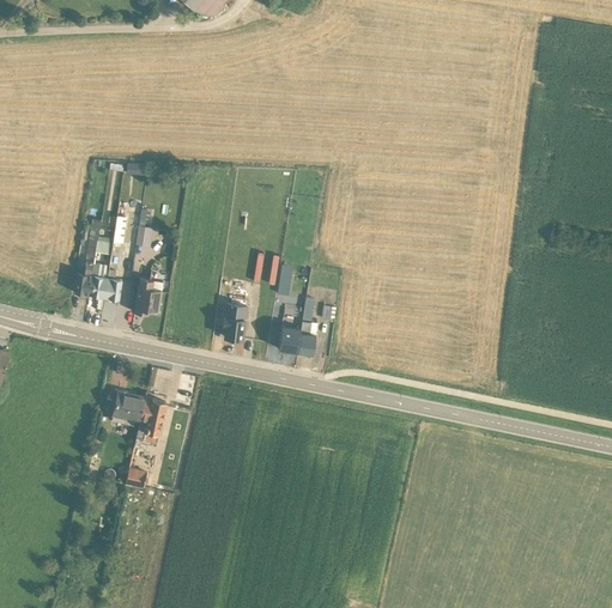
[(180,0),(193,11),(212,16),(225,0),(180,0)]
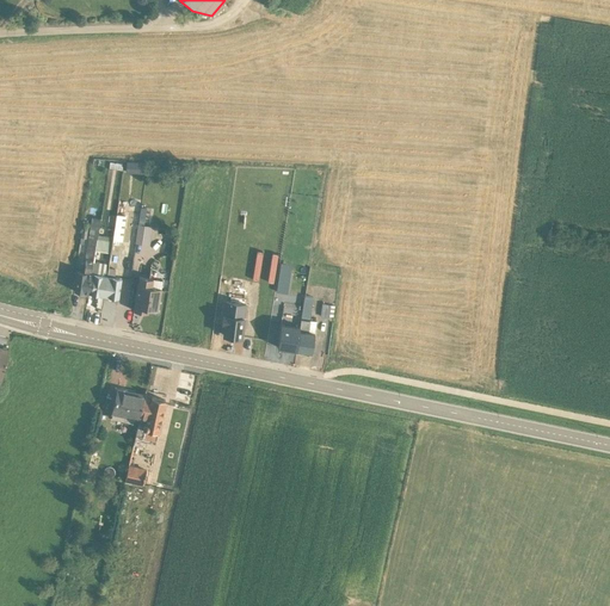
[(117,278),(121,251),(125,223),(124,223),(128,203),(119,202),(118,202),(114,239),(110,253),(109,265),(104,297),(118,300),(119,290),(121,291),(121,289),(119,288),(121,279),(117,278)]
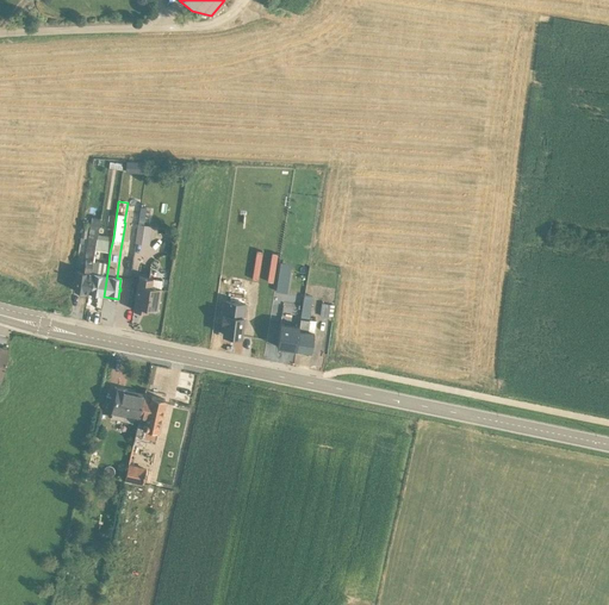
[(88,294),(100,219),(91,217),(82,272),(76,272),(74,292),(88,294)]
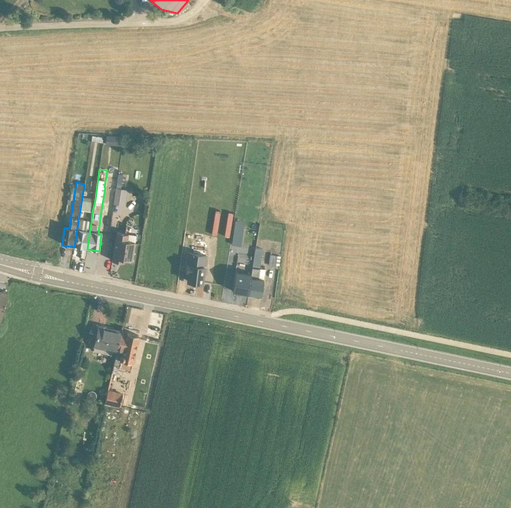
[(128,191),(122,190),(121,191),(119,205),(125,206),(128,191)]
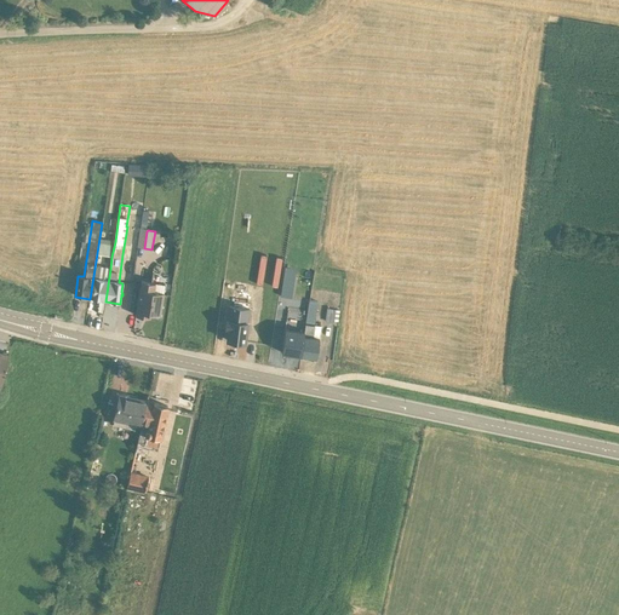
[(115,242),(99,239),(97,254),(112,257),(115,242)]
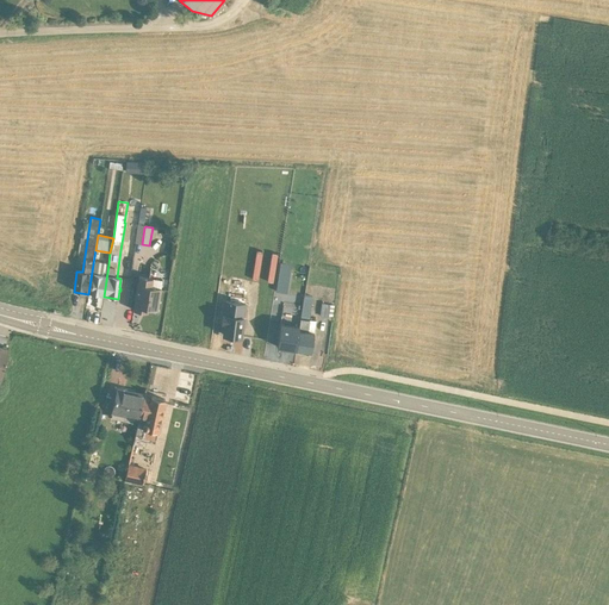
[(109,264),(93,262),(88,294),(104,297),(109,264)]
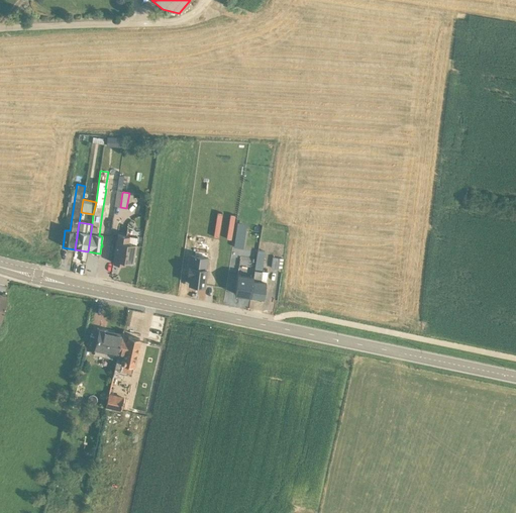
[(244,247),(248,223),(238,222),(234,246),(244,247)]
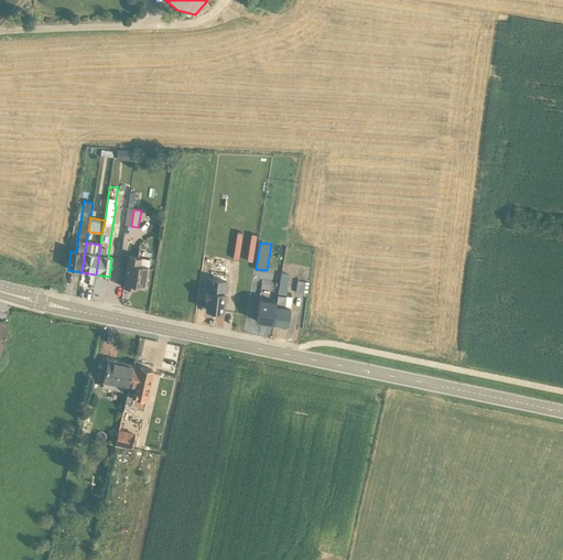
[(136,290),(137,287),(145,288),(149,267),(150,259),(128,256),(123,288),(136,290)]
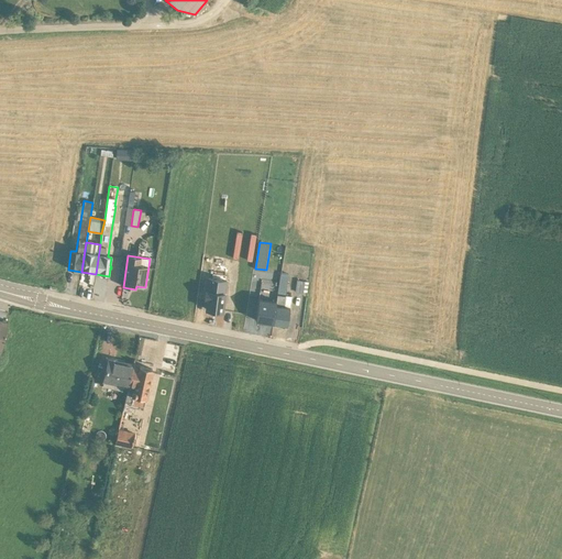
[(285,296),(288,275),(281,274),(273,324),(287,326),(291,297),(285,296)]
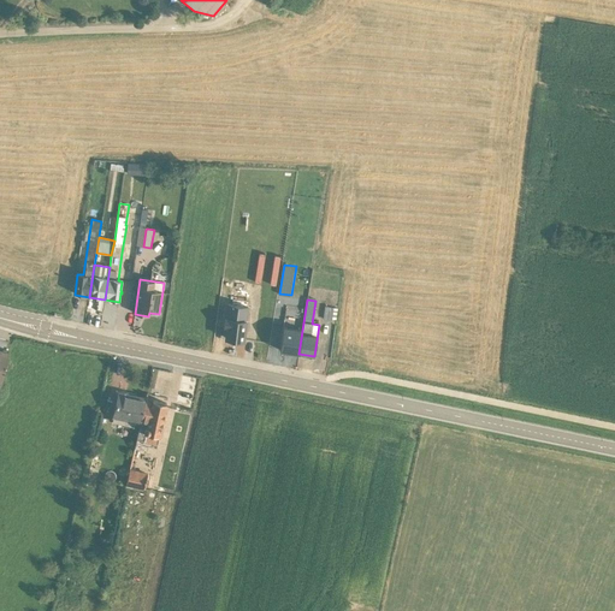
[(243,342),(249,307),(228,304),(224,326),(226,327),(225,339),(243,342)]
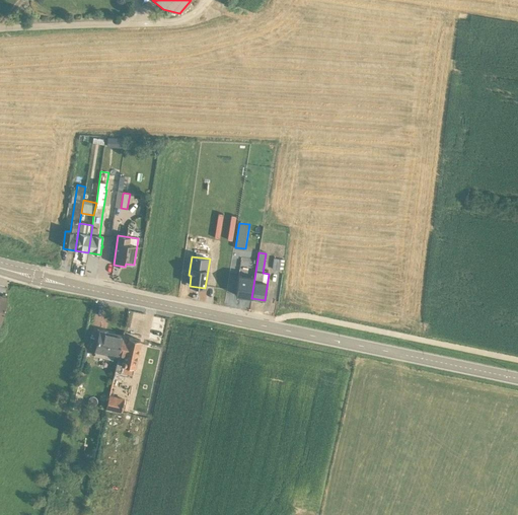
[(279,270),(283,270),(284,261),(281,261),(281,260),(274,259),(272,271),(279,272),(279,270)]
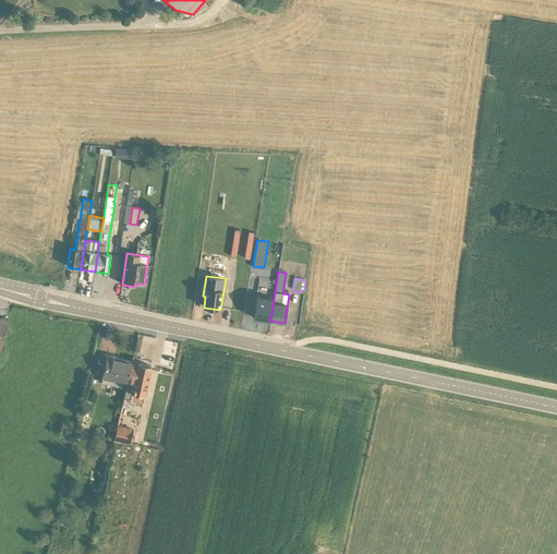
[(125,390),(131,362),(122,360),(107,357),(107,359),(101,383),(121,387),(120,389),(125,390)]
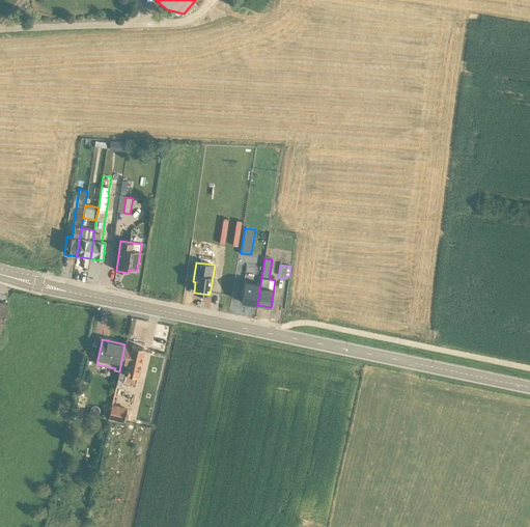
[(143,348),(124,344),(119,371),(117,379),(136,383),(143,348)]
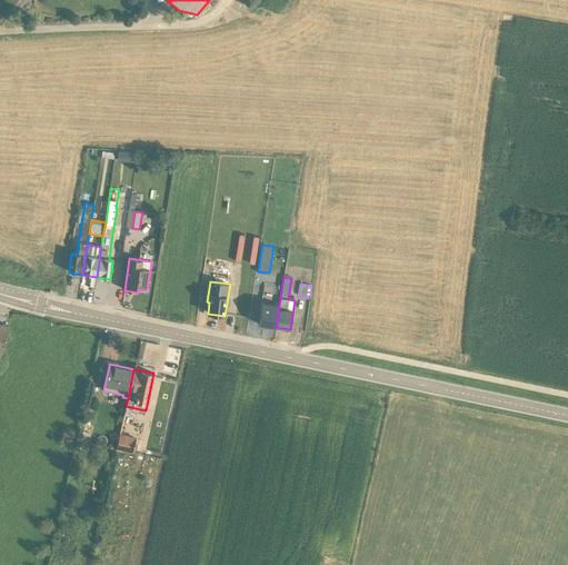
[(86,424),(82,450),(91,452),(95,425),(86,424)]
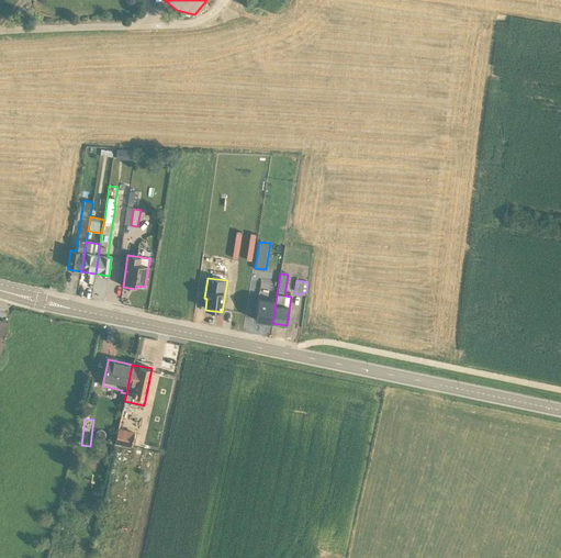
[(120,427),(115,443),(131,447),(135,431),(120,427)]
